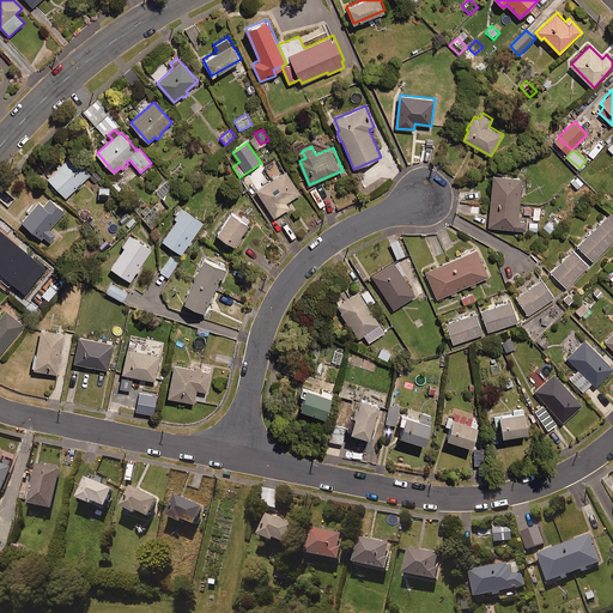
[(66,198),(77,187),(78,188),(83,183),(82,182),(91,174),(72,155),(47,177),(66,198)]
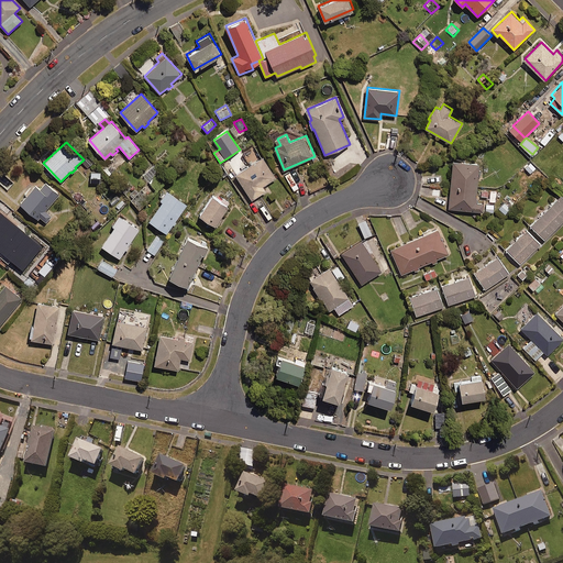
[(276,178),(262,156),(235,174),(252,199),(266,190),(263,186),(276,178)]
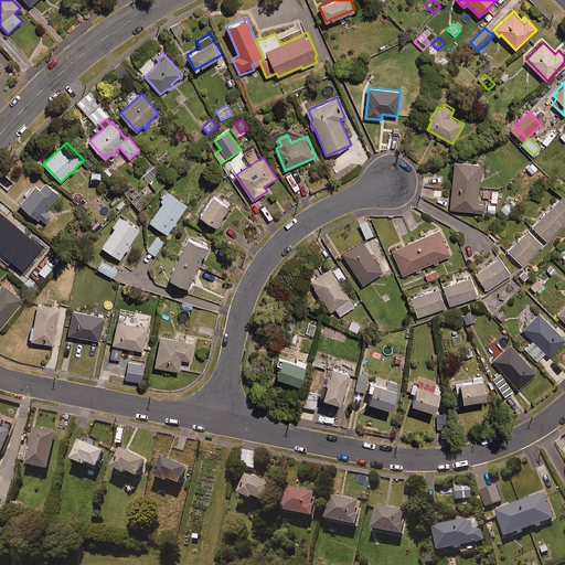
[(356,161),(334,172),(339,182),(361,171),(356,161)]
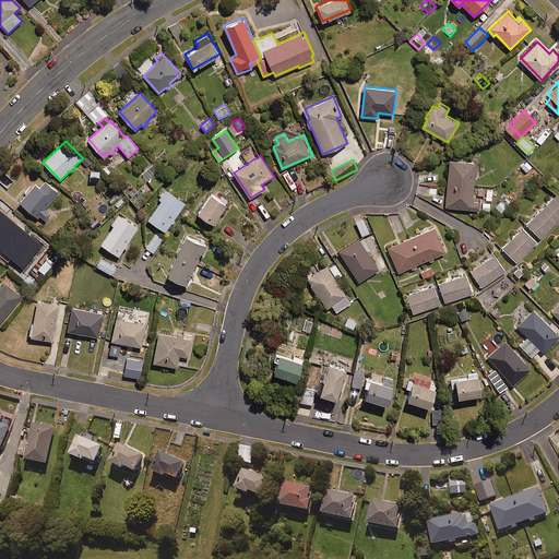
[(476,162),(450,159),(445,206),(479,210),(479,201),(473,201),(476,162)]
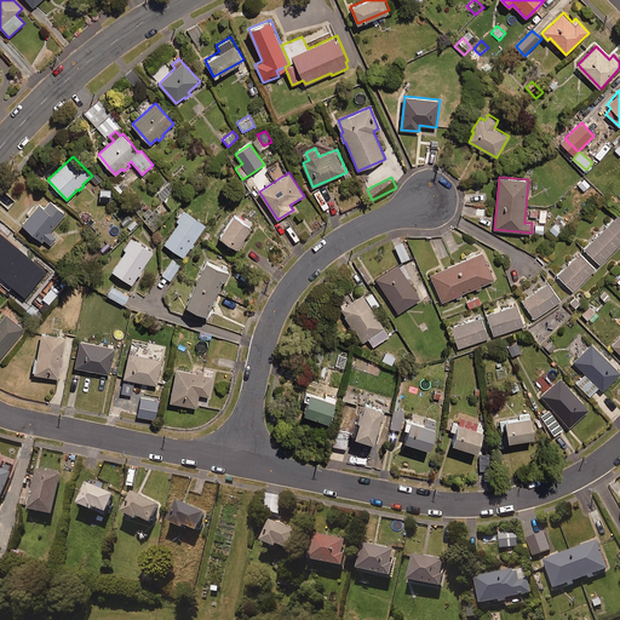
[(591,183),(583,177),(577,187),(585,193),(591,183)]
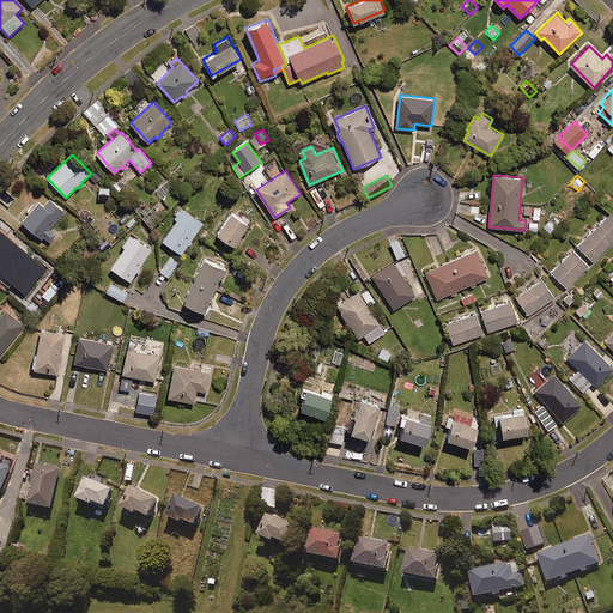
[(180,195),(167,181),(156,190),(169,205),(180,195)]
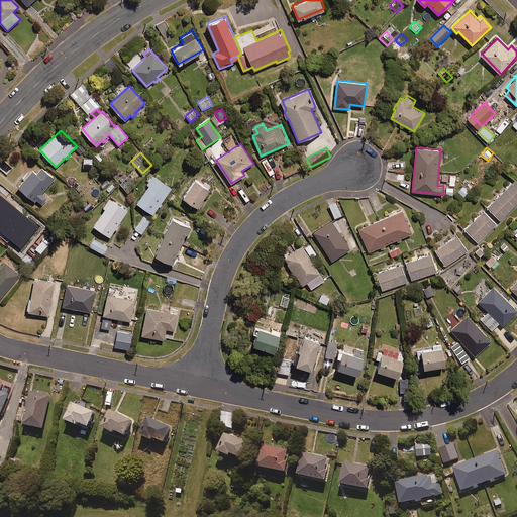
[(92,158),(84,158),(83,167),(91,168),(92,158)]
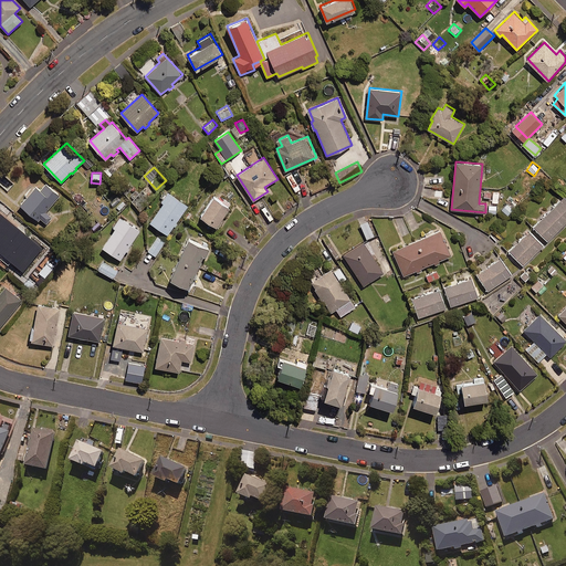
[(240,187),(230,175),(224,178),(234,190),(240,187)]
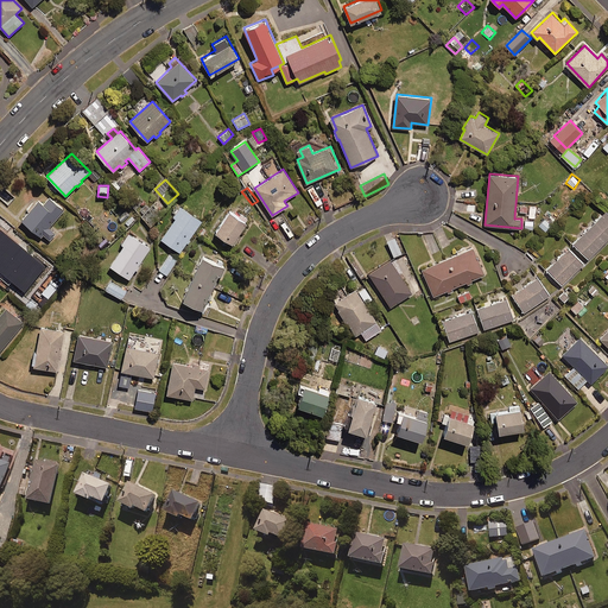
[(20,219),(42,236),(44,234),(50,240),(56,233),(49,227),(64,209),(49,196),(44,203),(38,198),(20,219)]
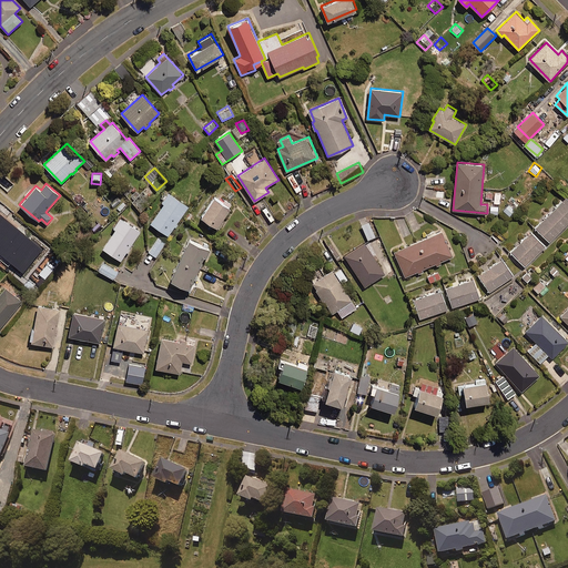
[(153,199),(142,189),(132,201),(142,211),(153,199)]
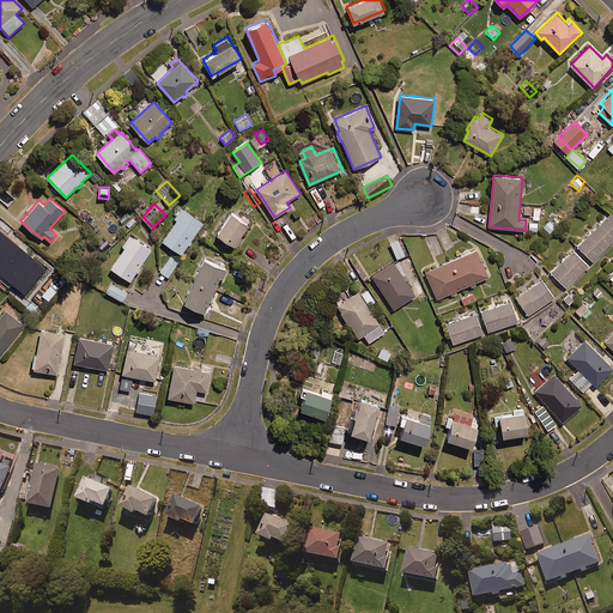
[(182,207),(174,218),(176,220),(162,241),(181,254),(204,223),(182,207)]
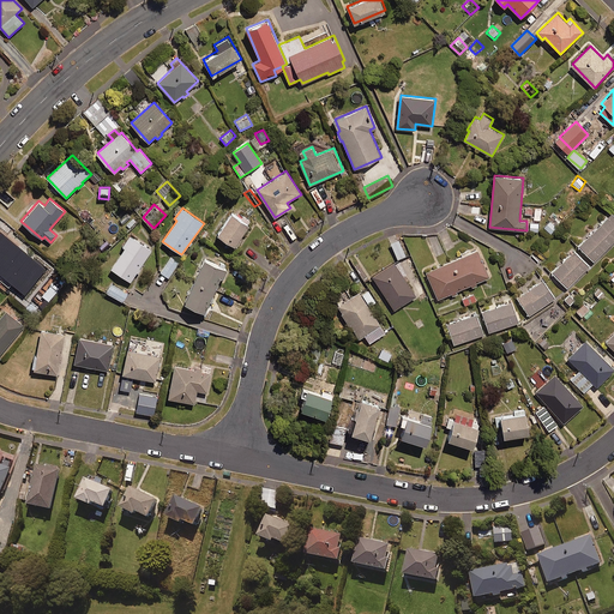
[(251,222),(233,209),(217,233),(235,245),(251,222)]
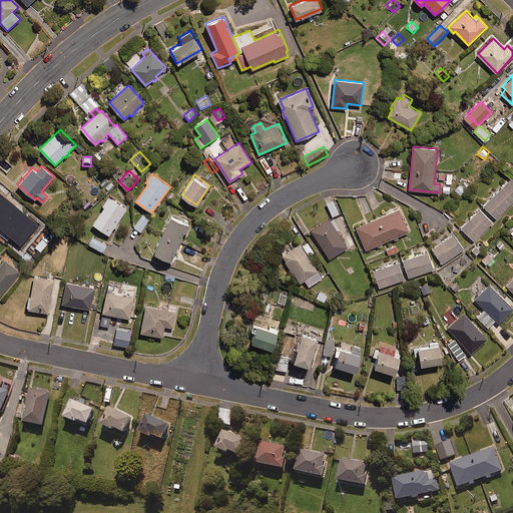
[(111,180),(106,175),(99,183),(103,187),(111,180)]
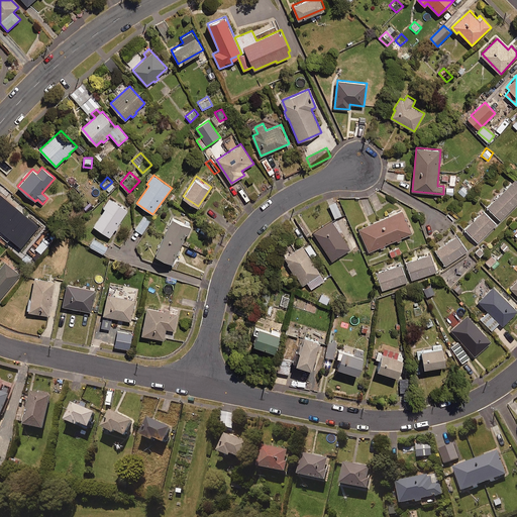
[(516,203),(516,180),(515,179),(487,208),(501,221),(516,203)]
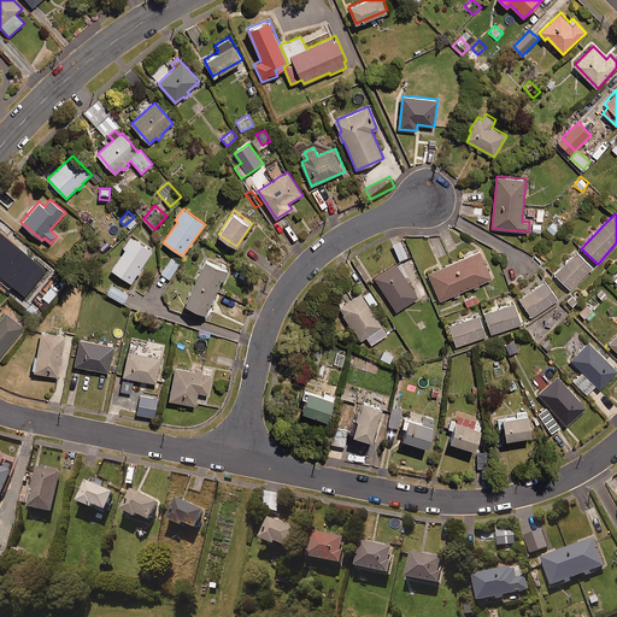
[(542,222),(533,221),(532,231),(541,231),(542,222)]
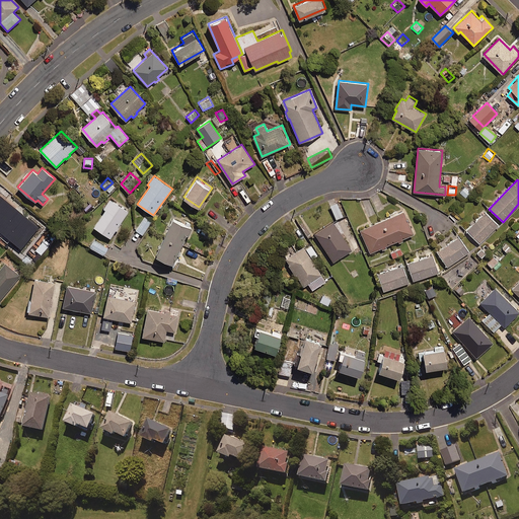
[(39,227),(0,194),(0,230),(20,247),(39,227)]
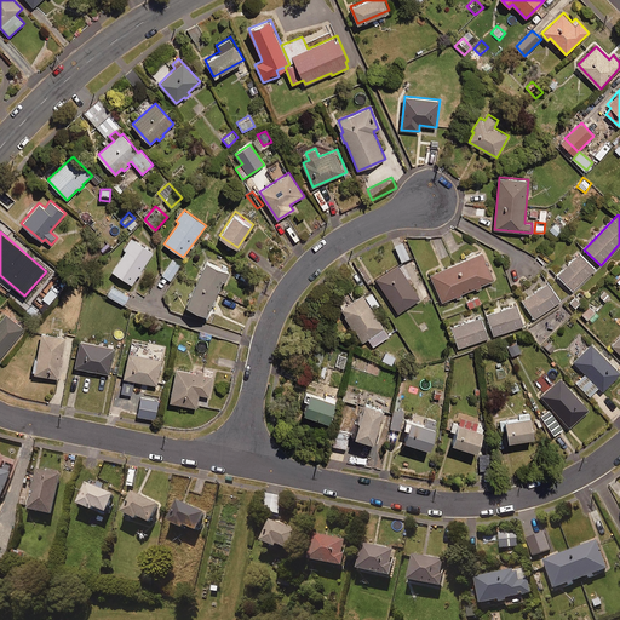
[(132,283),(138,274),(141,275),(142,273),(141,271),(153,252),(131,237),(124,248),(126,251),(112,270),(132,283)]
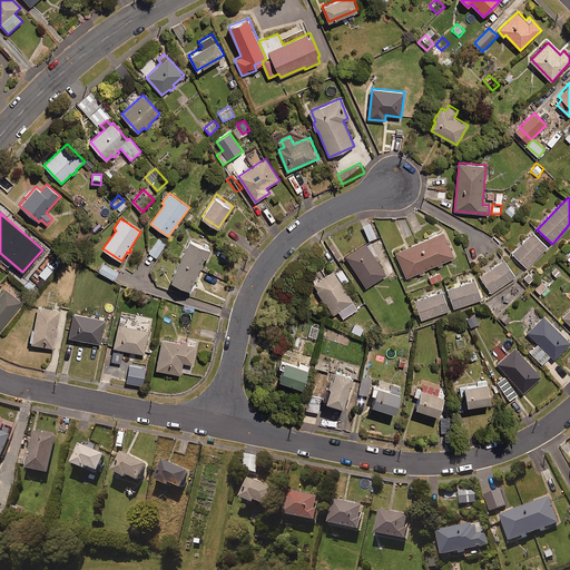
[(376,237),(371,222),(363,225),(370,241),(376,237)]
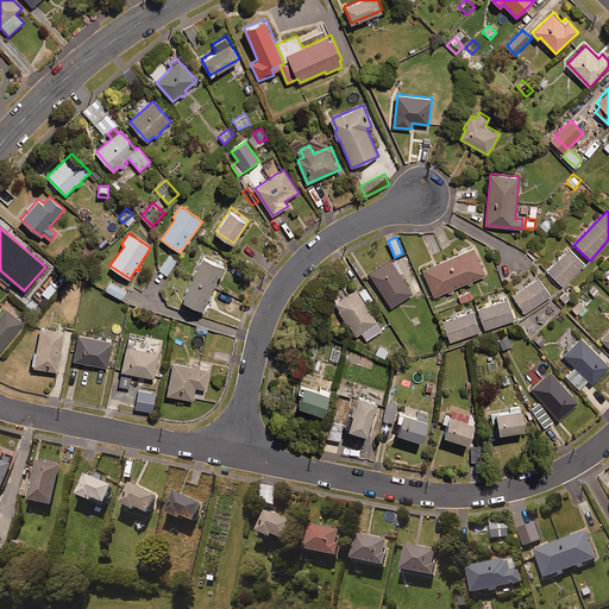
[(485,275),(472,245),(457,251),(458,253),(422,269),(434,296),(447,290),(449,295),(454,293),(453,288),(466,282),(468,286),(473,283),(472,280),(485,275)]
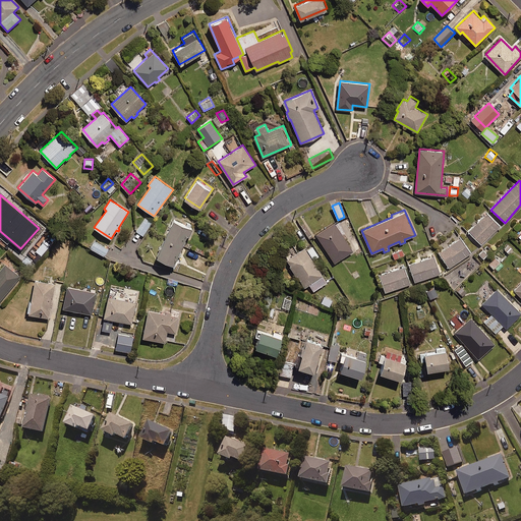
[(500,226),(487,213),(468,231),(481,244),(500,226)]
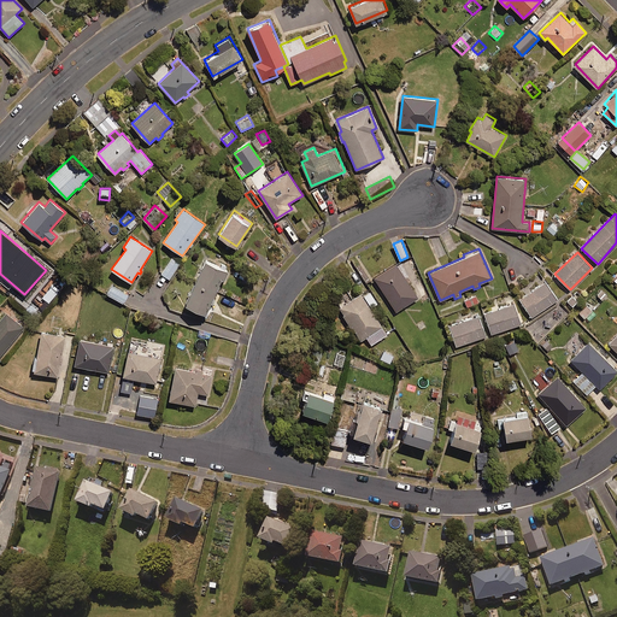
[(180,264),(172,258),(162,272),(170,278),(180,264)]
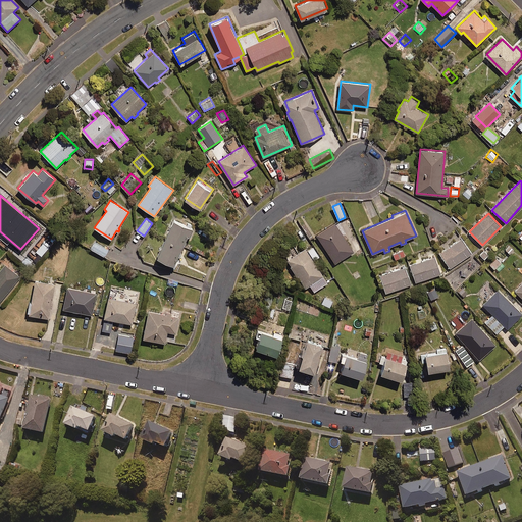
[(157,257),(174,264),(188,236),(190,237),(193,228),(173,219),(157,257)]
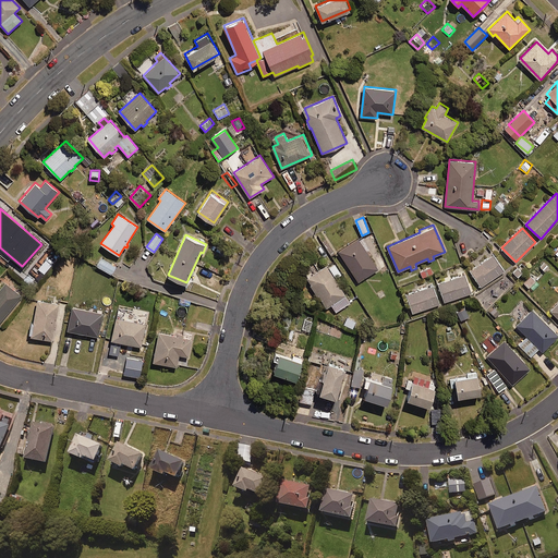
[(378,268),(358,238),(338,251),(358,281),(378,268)]
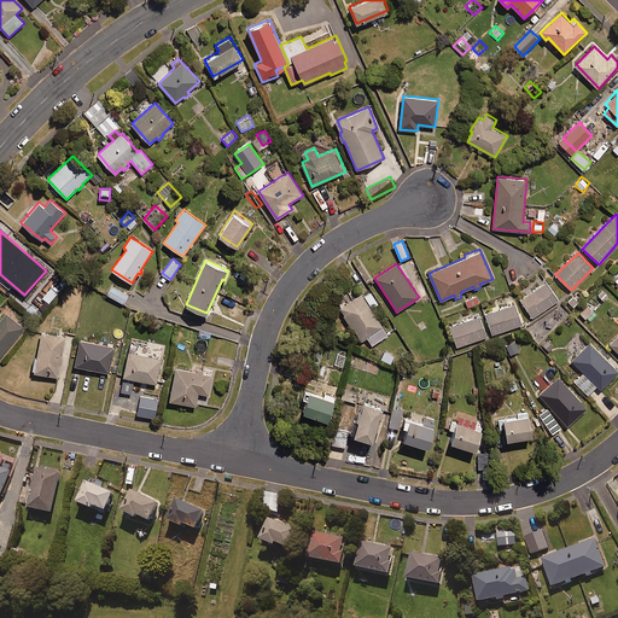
[(252,278),(235,270),(232,277),(249,284),(252,278)]
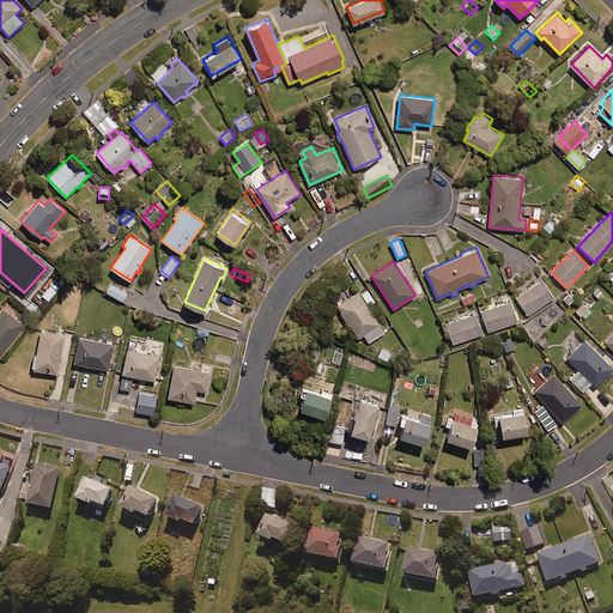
[(62,279),(53,271),(46,278),(56,286),(62,279)]
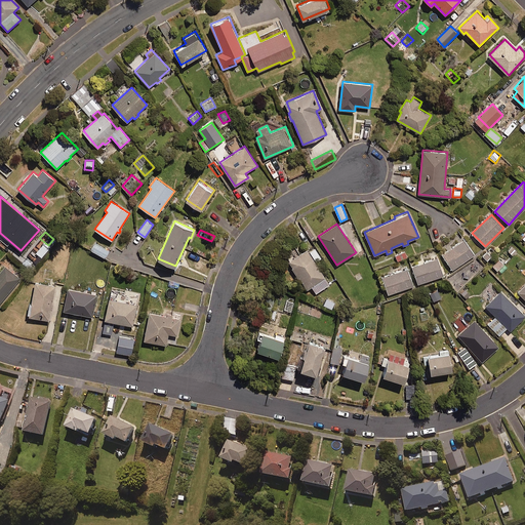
[(476,255),(465,239),(441,254),(452,271),(476,255)]
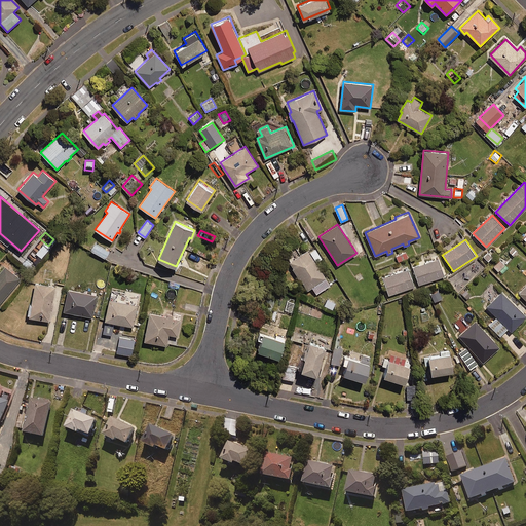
[(110,251),(96,242),(90,251),(105,259),(110,251)]
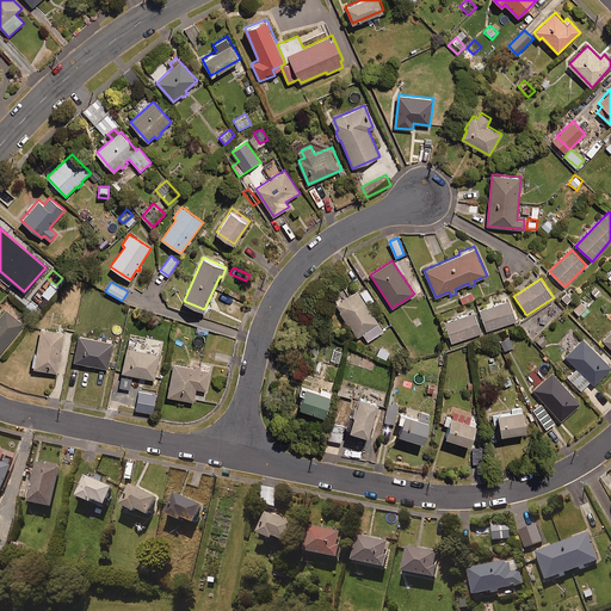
[(603,294),(596,285),(590,292),(596,300),(603,294)]
